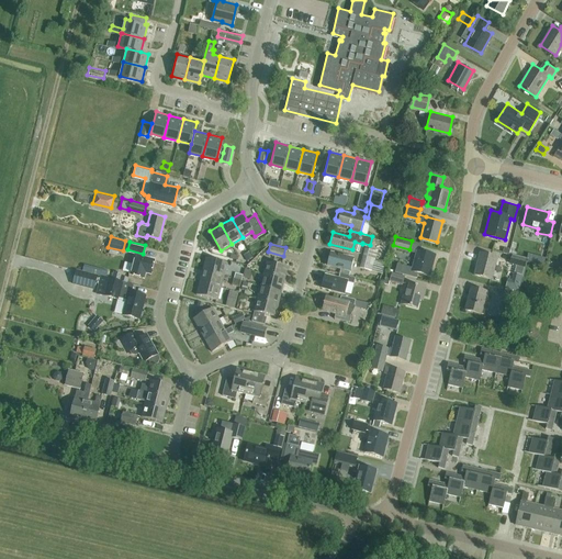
[(363,256),(374,258),(378,248),(367,246),(363,256)]
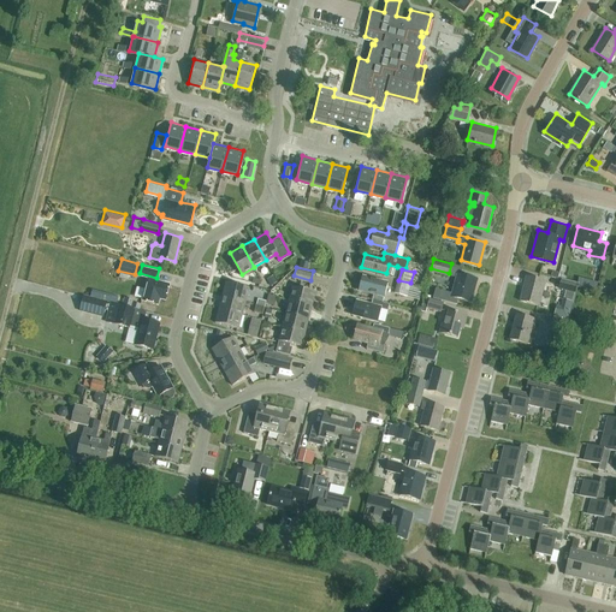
[(474,275),(457,271),(452,291),(436,286),(433,296),(457,302),(458,297),(469,299),(473,290),(472,289),(474,275)]
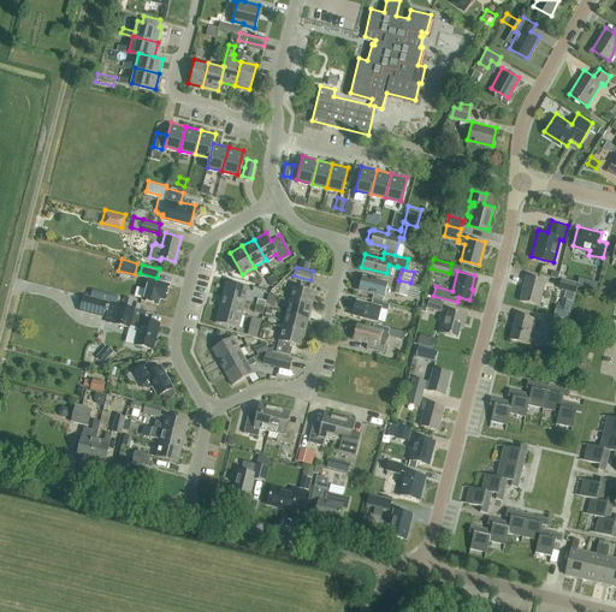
[(372,297),(381,299),(384,293),(388,280),(362,274),(359,287),(373,291),(372,297)]
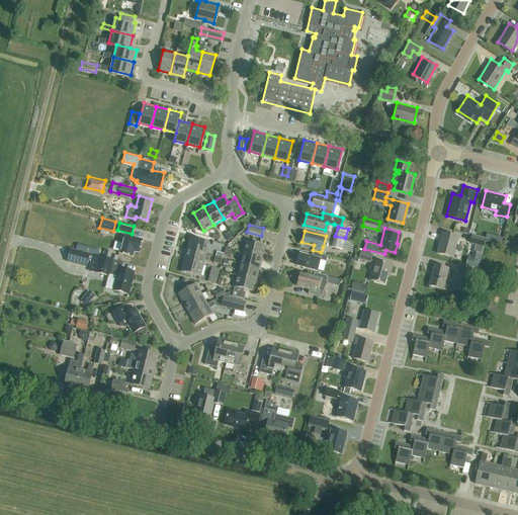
[(453,255),(458,235),(443,231),(438,251),(453,255)]
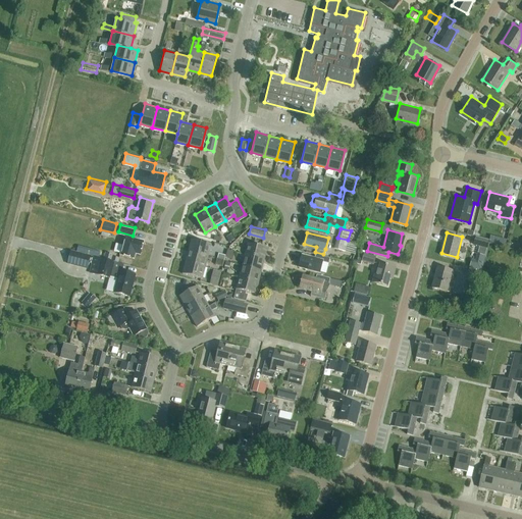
[(473,242),(488,245),(490,238),(475,235),(473,242)]
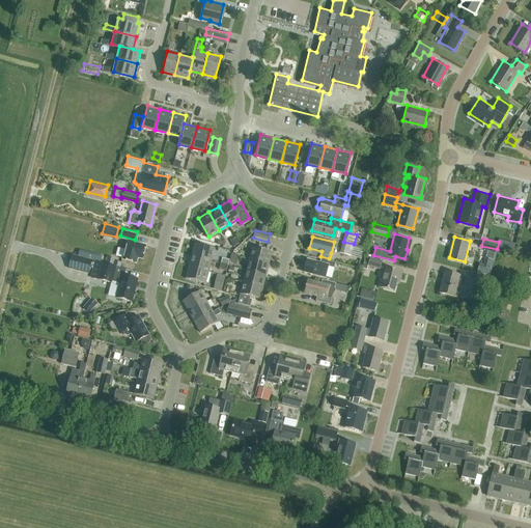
[(143,256),(146,244),(128,240),(123,257),(135,260),(137,254),(143,256)]
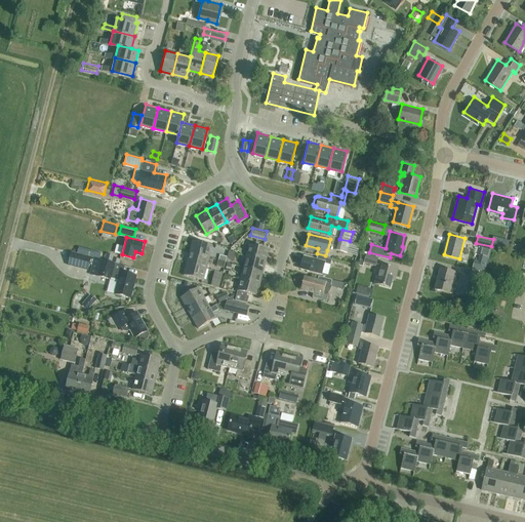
[(192,238),(189,249),(209,255),(212,243),(192,238)]
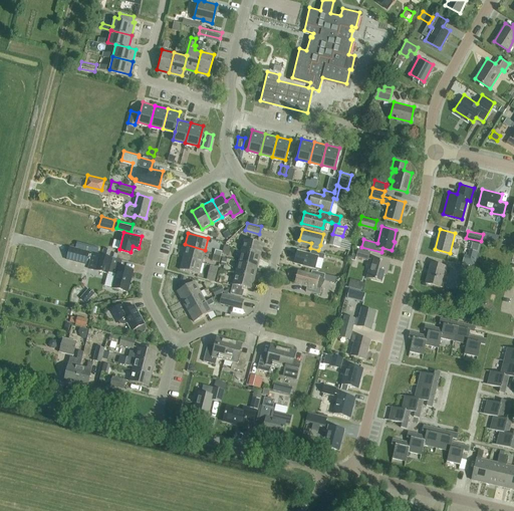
[(340,245),(342,236),(332,234),(330,243),(340,245)]
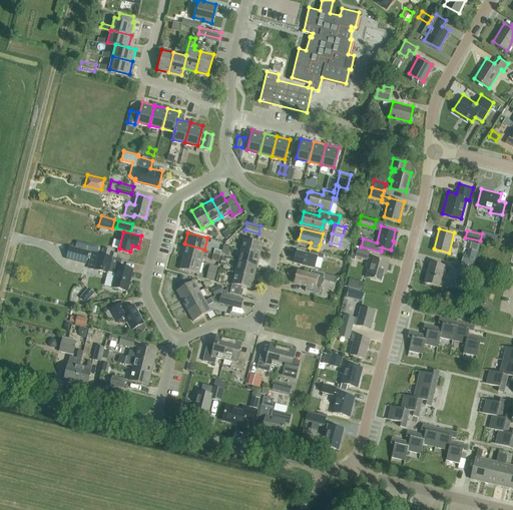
[(242,236),(239,247),(260,252),(263,241),(242,236)]
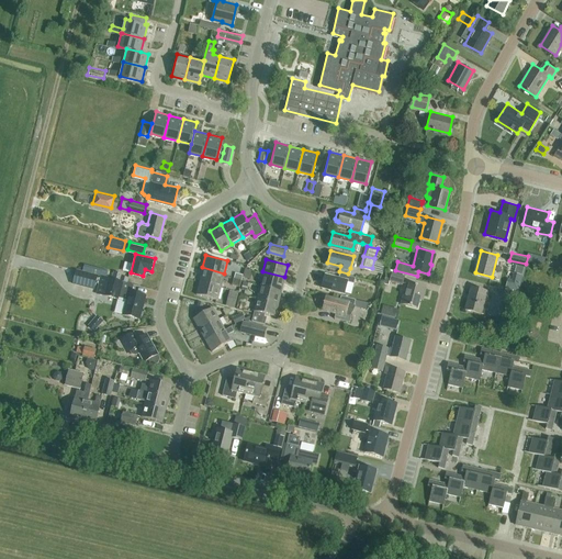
[(94,284),(98,272),(76,267),(72,279),(94,284)]
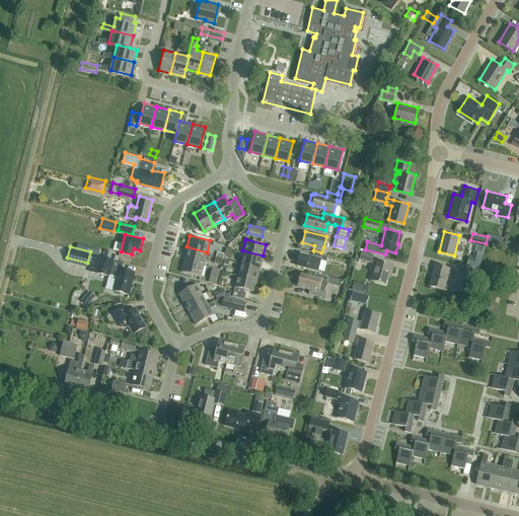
[(187,246),(183,259),(204,264),(207,252),(187,246)]
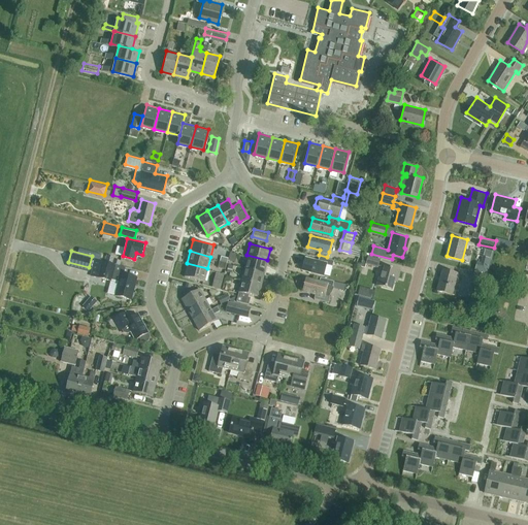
[(365,262),(377,265),(380,257),(363,253),(360,264),(364,265),(365,262)]
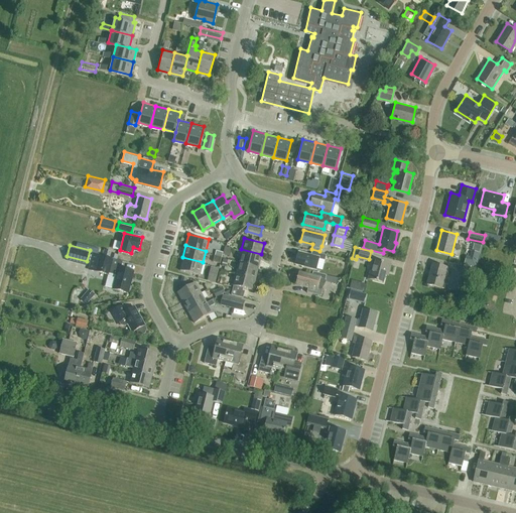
[(481,250),(473,248),(472,254),(466,253),(464,262),(477,265),(481,250)]
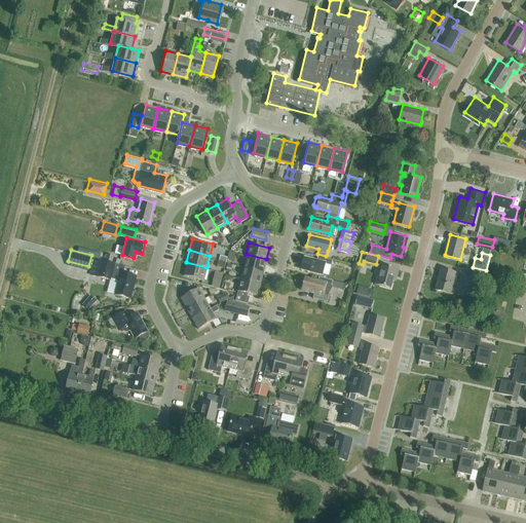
[(266,259),(246,254),(243,265),(263,270),(266,259)]
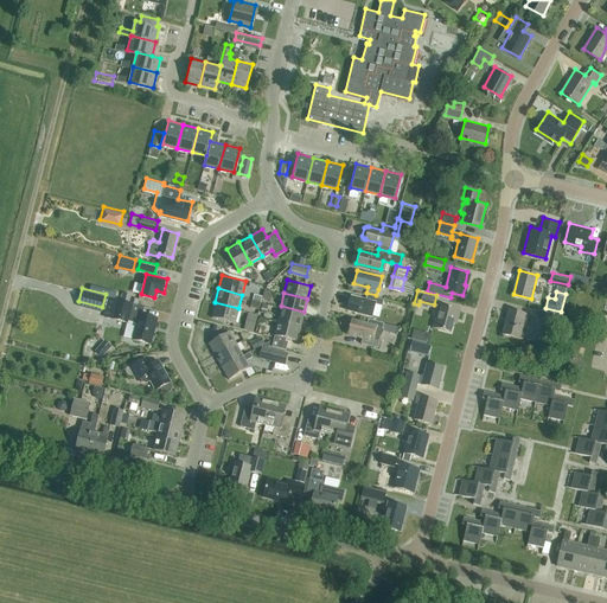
[(371,314),(375,301),(382,303),(383,297),(376,295),(366,293),(365,299),(350,294),(347,307),(371,314)]
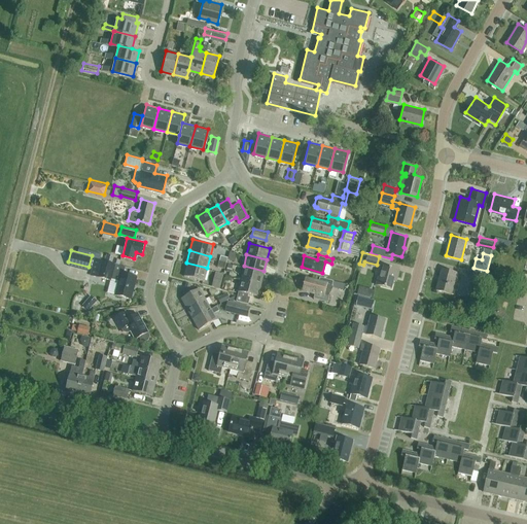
[(111,276),(118,278),(114,292),(131,298),(136,275),(124,272),(126,265),(95,256),(91,273),(110,278),(111,276)]
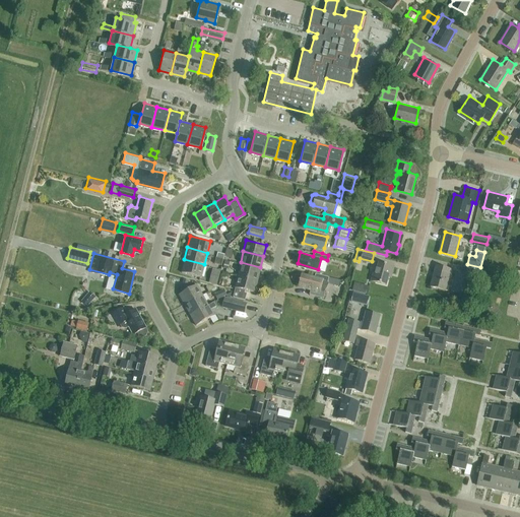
[(204,264),(184,259),(181,270),(201,275),(204,264)]
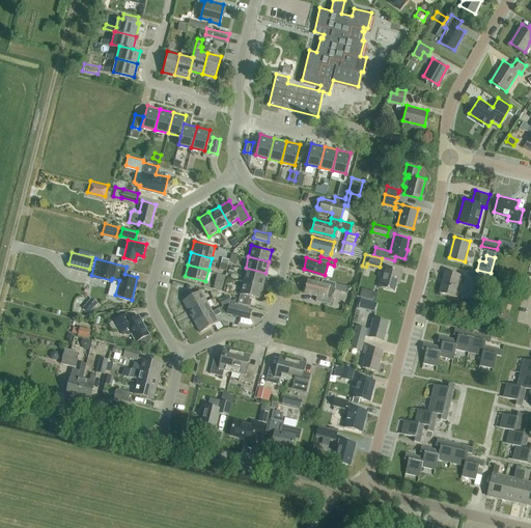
[(386,266),(383,277),(381,276),(379,284),(394,288),(397,276),(400,277),(402,270),(386,266)]
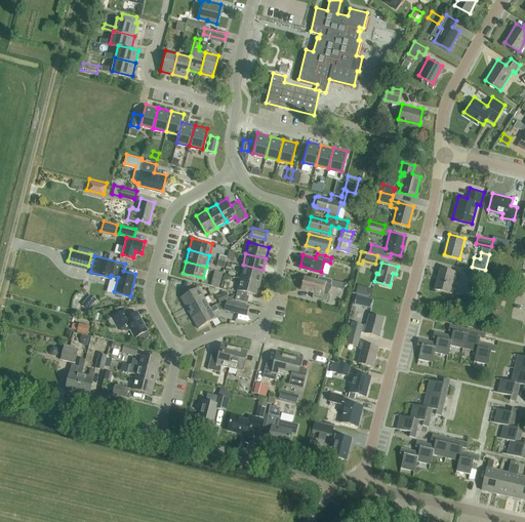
[(243,265),(240,276),(259,281),(263,270),(243,265)]
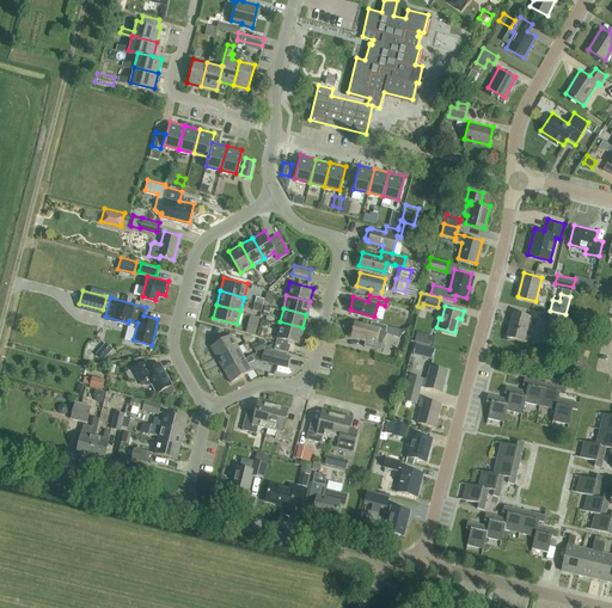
[(531,325),(533,315),(514,311),(507,335),(524,338),(528,324),(531,325)]
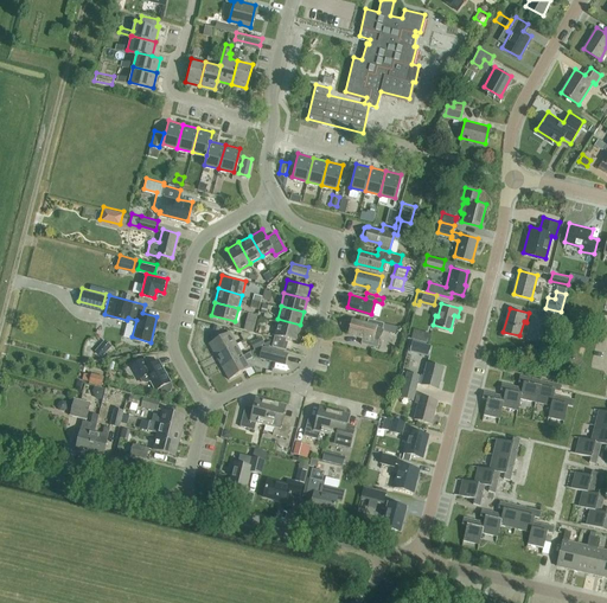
[(253,329),(257,312),(248,309),(246,319),(250,320),(248,328),(253,329)]
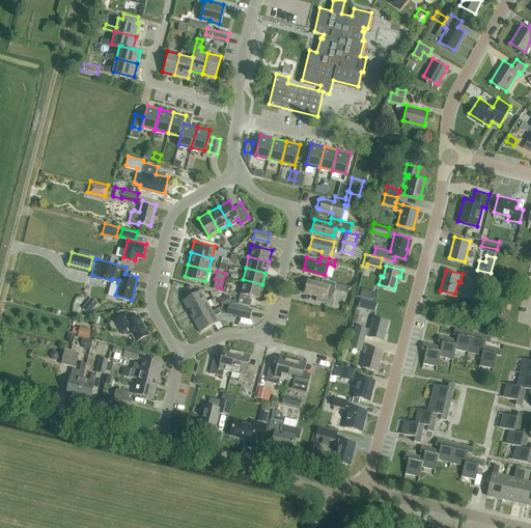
[(487,283),(490,274),(477,271),(474,280),(487,283)]
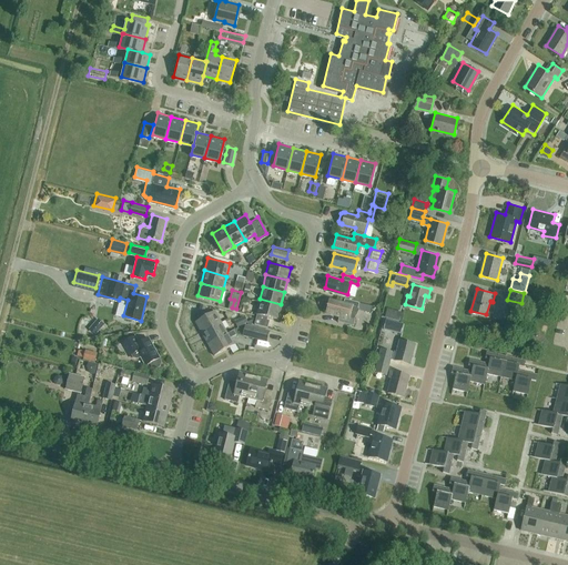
[(324,309),(326,310),(326,311),(338,314),(337,320),(353,323),(355,318),(353,316),(357,310),(358,305),(363,308),(364,302),(358,301),(358,300),(344,296),(343,302),(328,298),(328,299),(327,299),(325,299),(323,308),(324,309)]
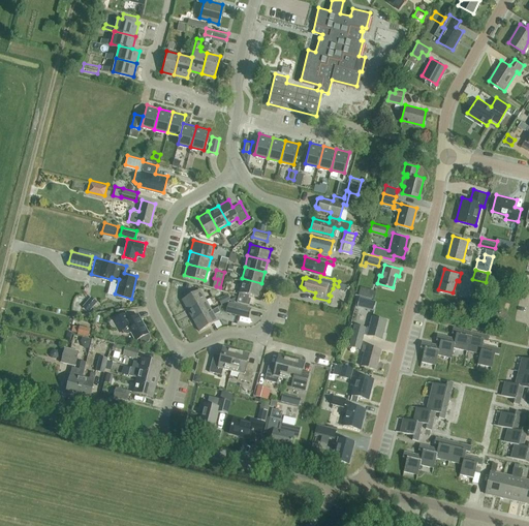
[(258,296),(261,283),(242,278),(239,290),(237,300),(249,303),(250,296),(245,295),(246,292),(258,296)]
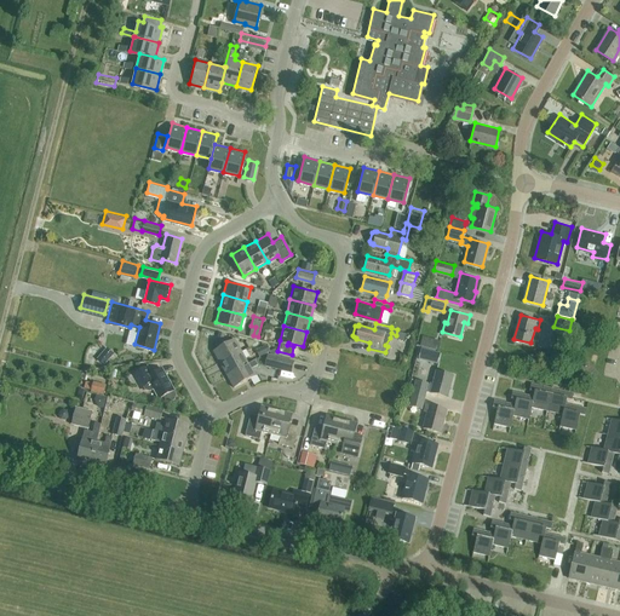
[(436,347),(438,338),(423,334),(420,343),(436,347)]
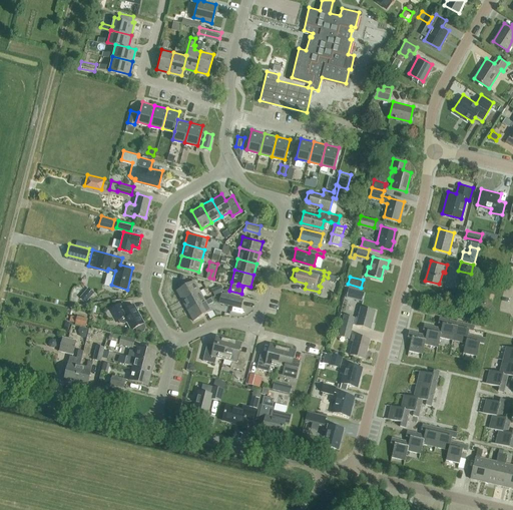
[(176,289),(182,299),(199,289),(193,279),(176,289)]
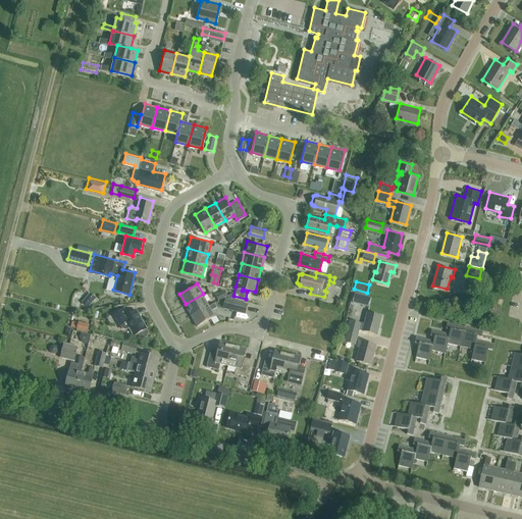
[(224,288),(215,293),(218,299),(227,294),(224,288)]
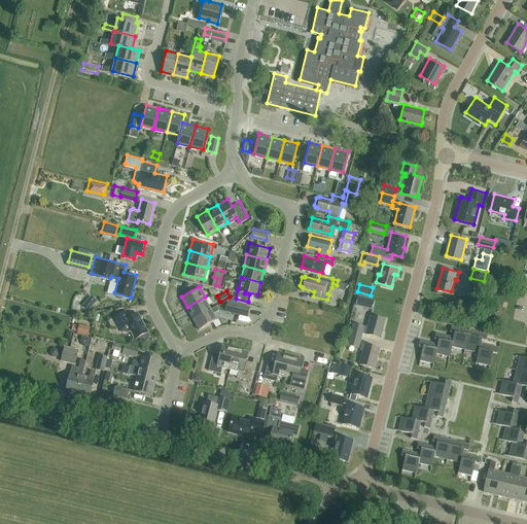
[(97,299),(91,293),(82,303),(89,308),(97,299)]
